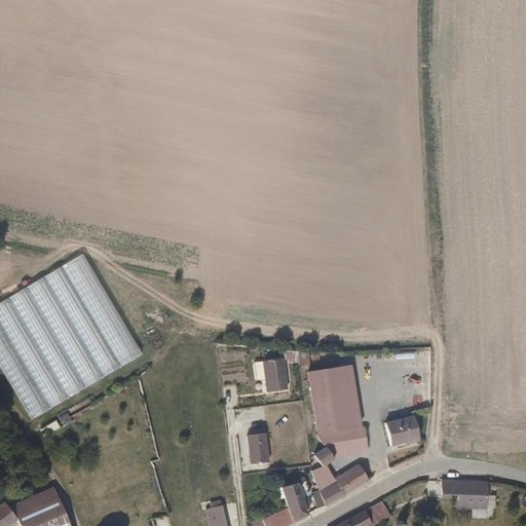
[(63,265),(0,299),(0,367),(27,417),(118,368),(63,265)]
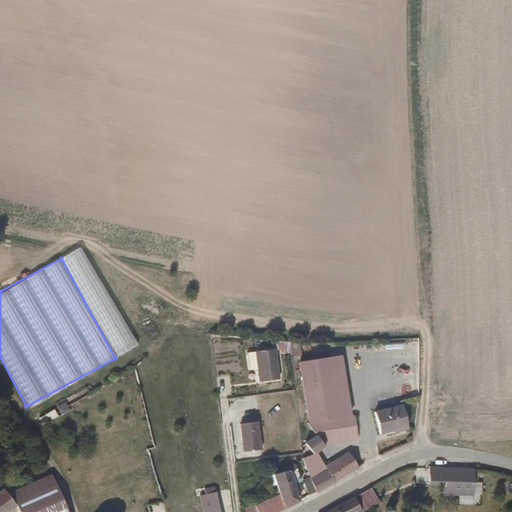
[(290,353),(299,354),(300,345),(291,344),(290,353)]
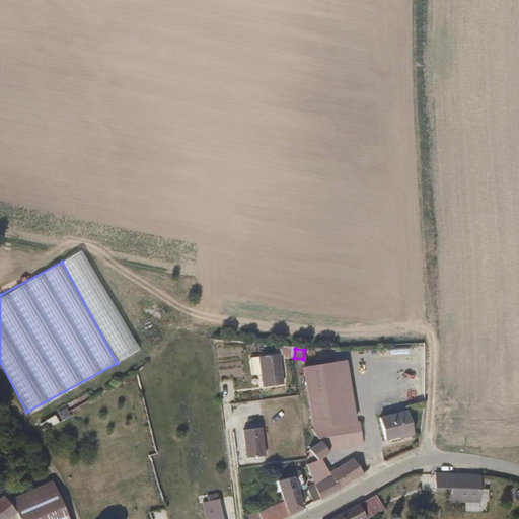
[(262,392),(284,387),(277,350),(244,355),(248,377),(260,376),(262,392)]
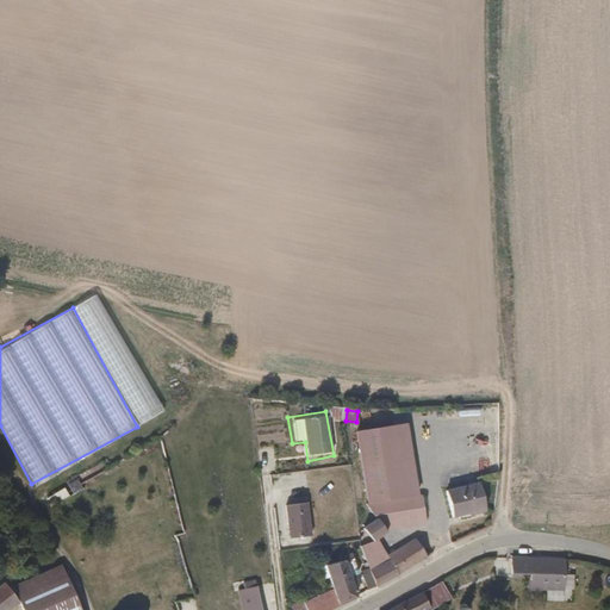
[(408,491),(402,419),(360,423),(367,493),(362,493),(373,510),(377,516),(424,512),(423,490),(408,491)]
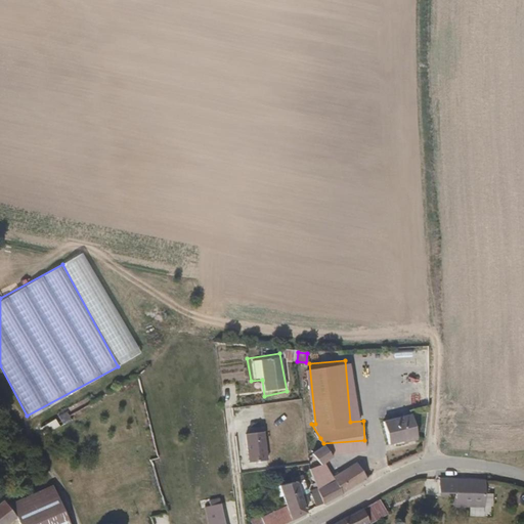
[(250,436),(275,431),(271,412),(247,418),(250,436)]
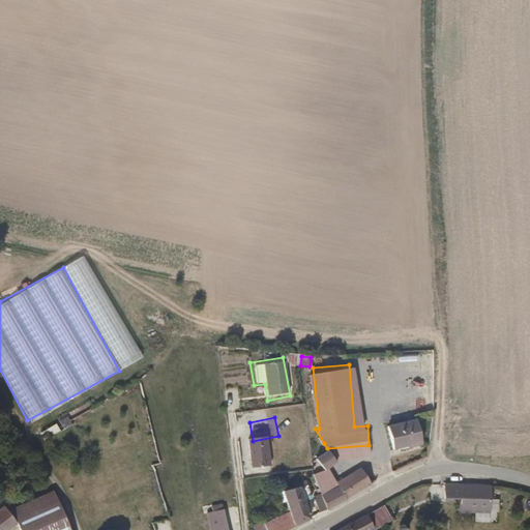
[(391,448),(419,447),(417,423),(388,424),(391,448)]
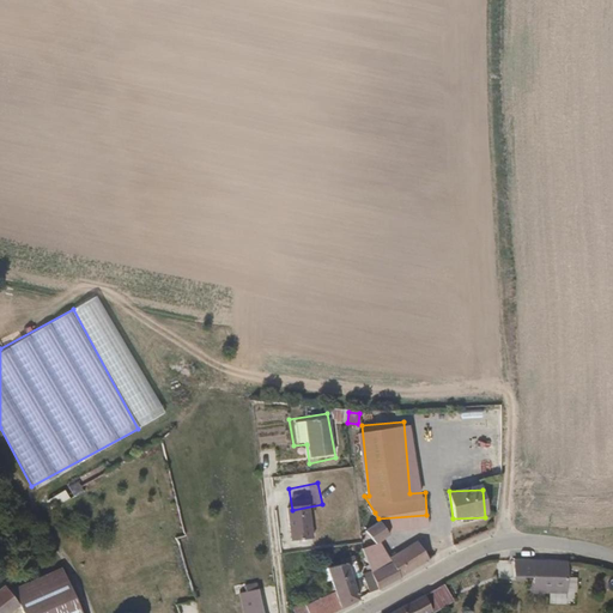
[(378,519),(375,513),(362,521),(372,536),(386,528),(378,519)]
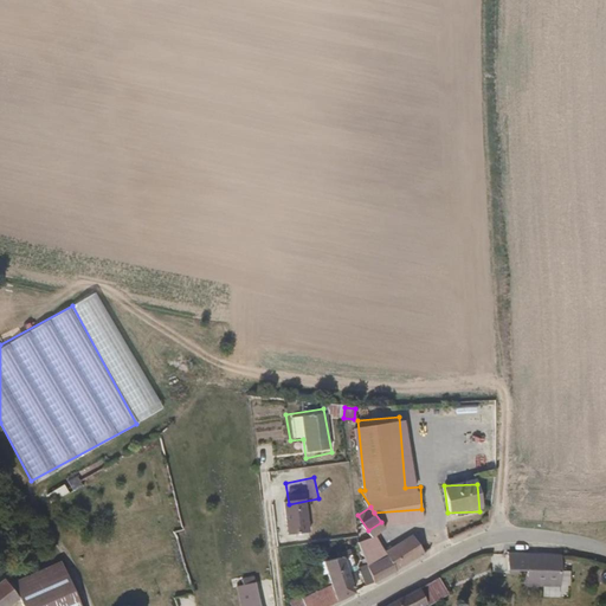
[(392,562),(387,566),(384,560),(367,532),(356,537),(384,582),(399,573),(392,562)]
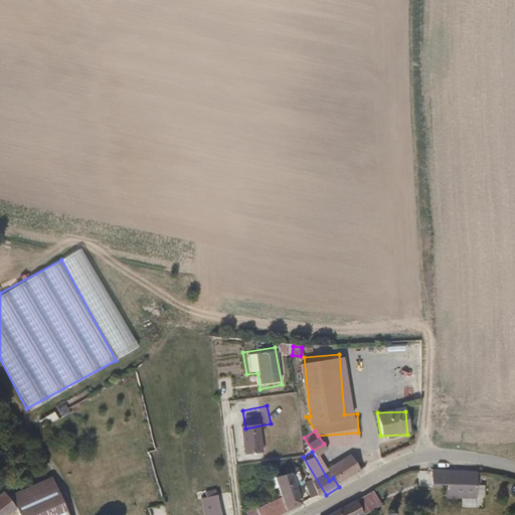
[(360,455),(326,476),(329,481),(333,478),(339,487),(368,468),(360,455)]
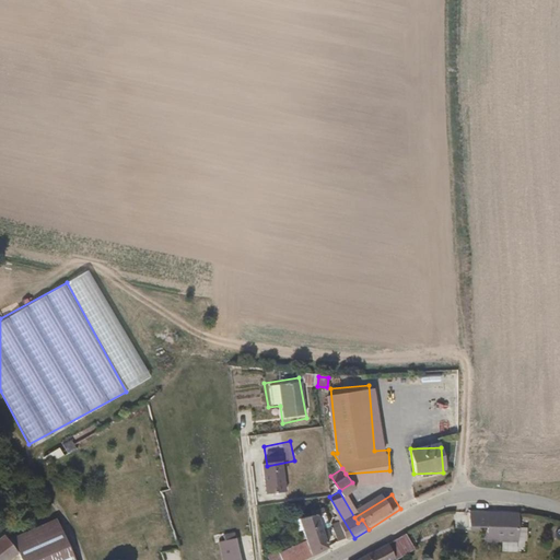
[(321,514),(318,506),(314,509),(316,515),(303,522),(314,543),(289,557),(286,550),(275,556),(276,559),(312,559),(335,548),(325,525),(321,514)]
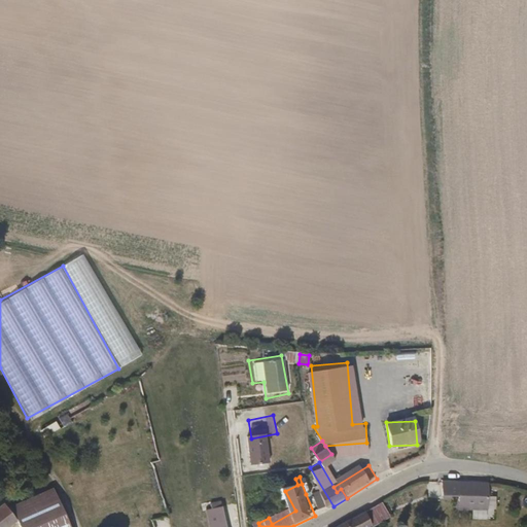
[(311,491),(307,481),(302,484),(306,494),(311,491)]
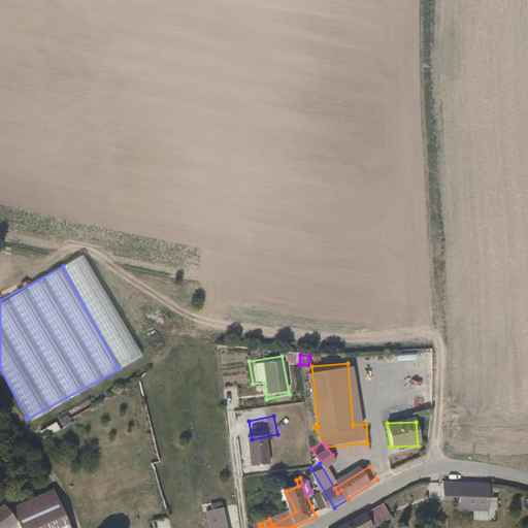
[(467,507),(495,507),(497,483),(454,483),(454,497),(467,497),(467,507)]
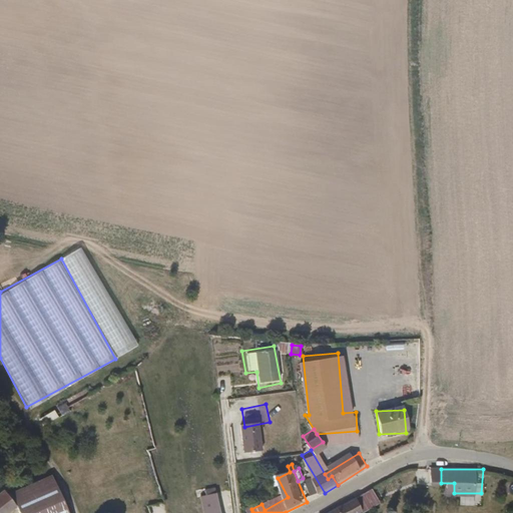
[(70,512),(57,477),(47,482),(39,485),(12,497),(9,493),(0,498),(0,512),(14,512),(18,511),(18,512),(70,512)]
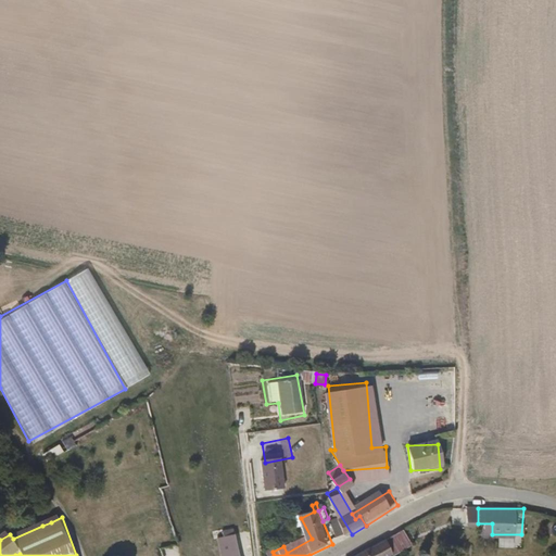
[(336,535),(342,532),(336,518),(328,522),(336,535)]
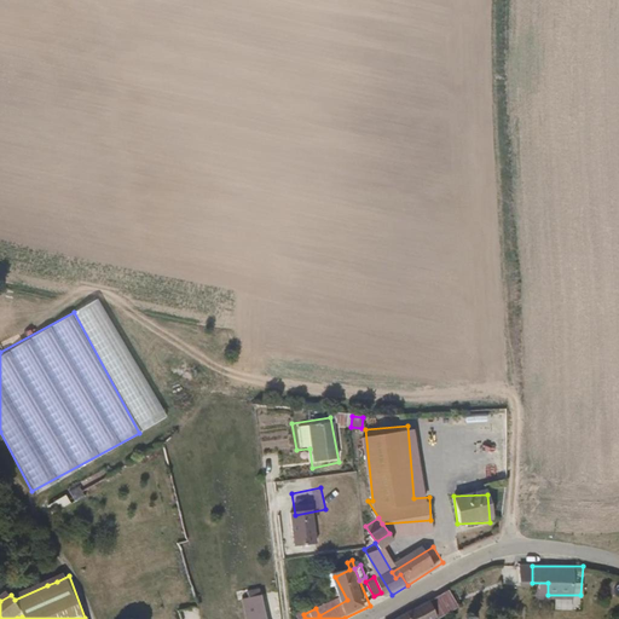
[(424,606),(429,618),(444,609),(449,617),(470,603),(458,585),(424,606)]
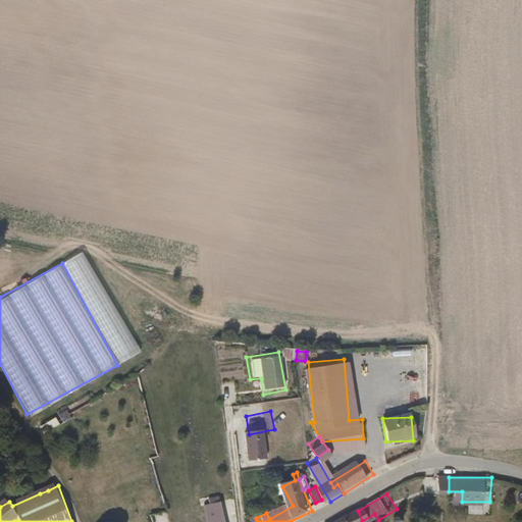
[(210,521),(228,521),(223,504),(213,507),(207,508),(210,521)]
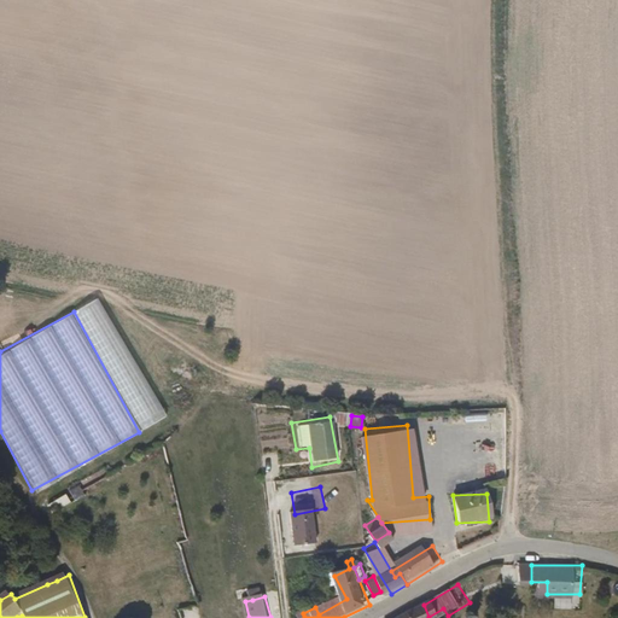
[(427,617),(429,617),(424,605),(402,617),(427,617)]
